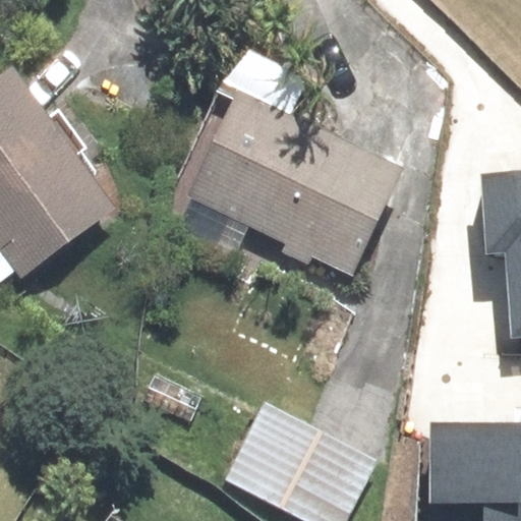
[(110,215),(3,77),(0,78),(0,256),(20,284),(110,215)]
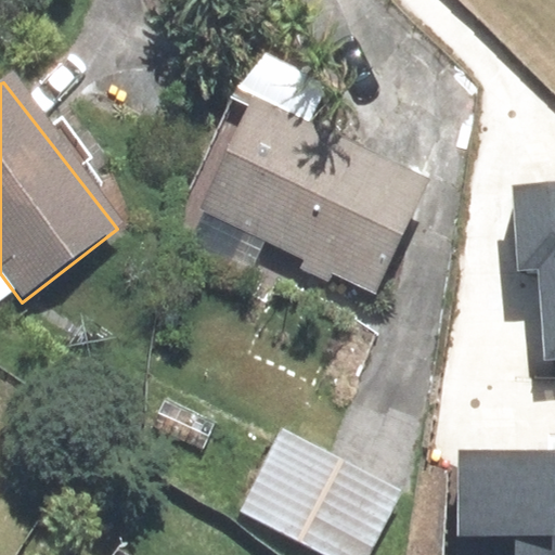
[(417,188),(244,108),(192,220),(365,300),(417,188)]
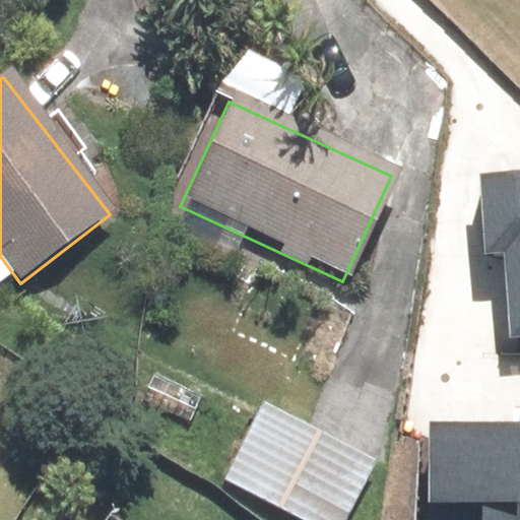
[(519,171),(479,174),(485,255),(505,254),(510,336),(519,335),(519,171)]
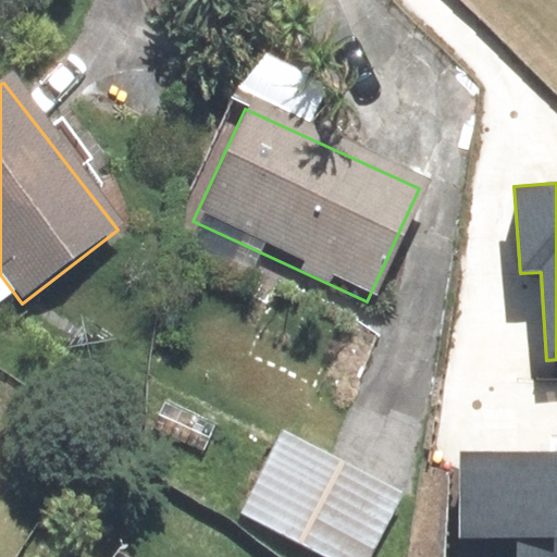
[(370,556),(401,502),(277,434),(233,516),(308,556),(370,556)]
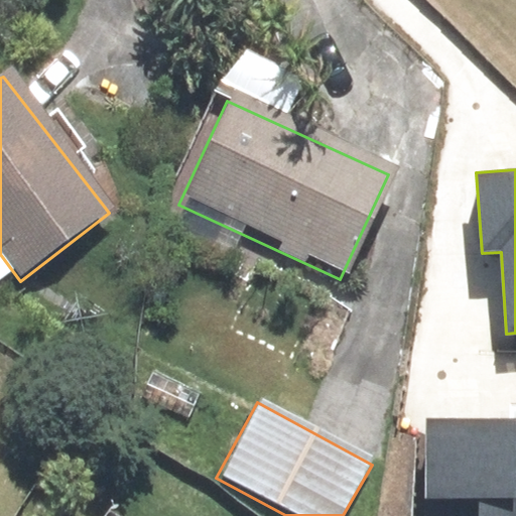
[(515,515),(515,419),(424,420),(424,515),(515,515)]
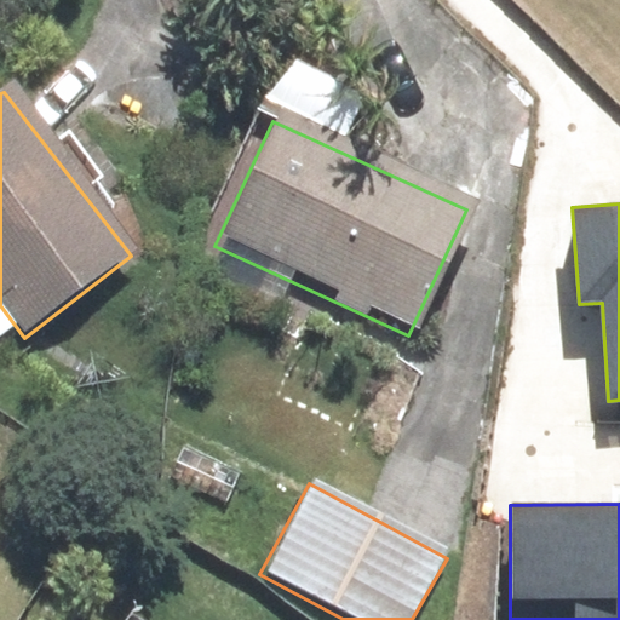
All buildings are outlined.
